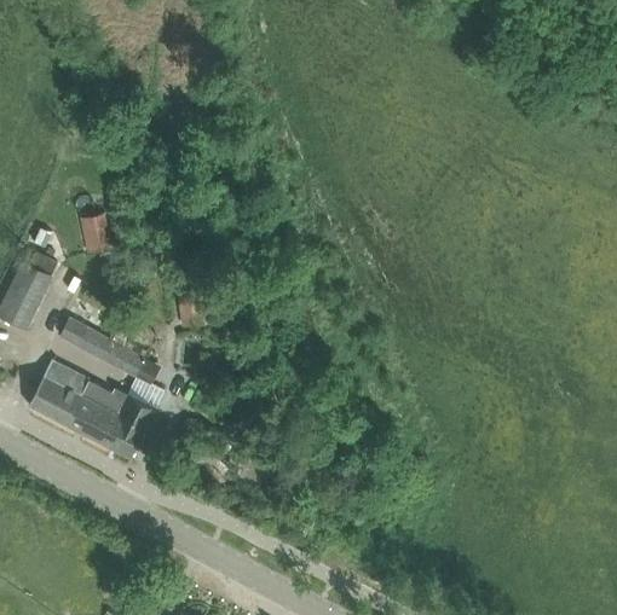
[(78,218),(85,254),(110,249),(103,214),(78,218)]
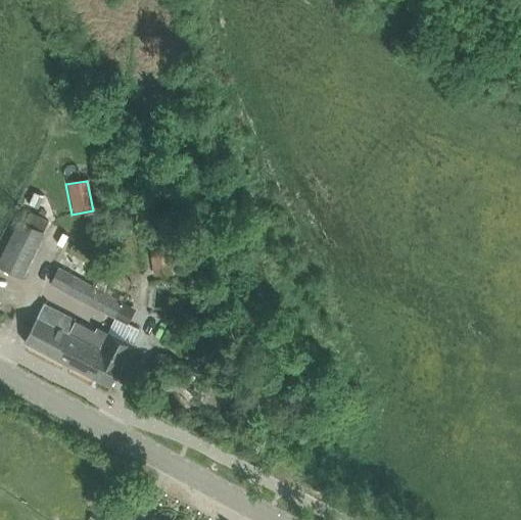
[(19,223),(6,248),(0,261),(0,268),(19,278),(41,234),(19,223)]
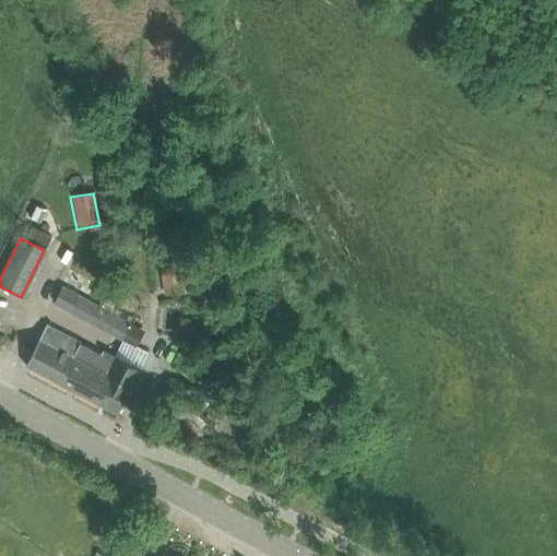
[(157,253),(160,283),(161,283),(162,296),(189,293),(185,251),(157,253)]
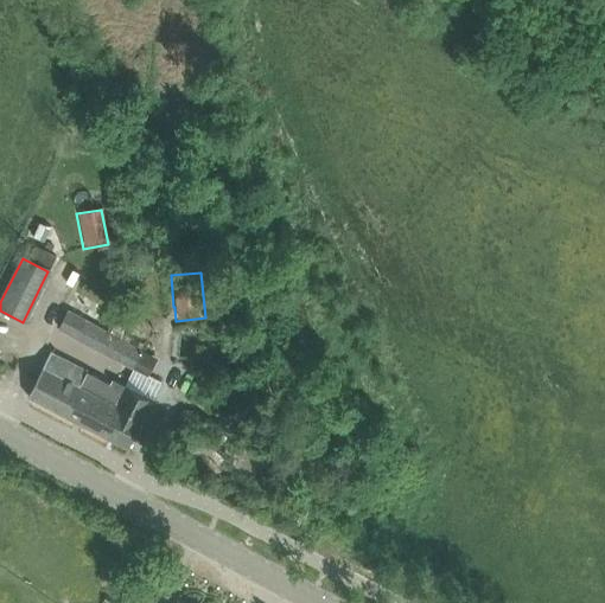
[(57,331),(141,373),(150,357),(65,314),(57,331)]
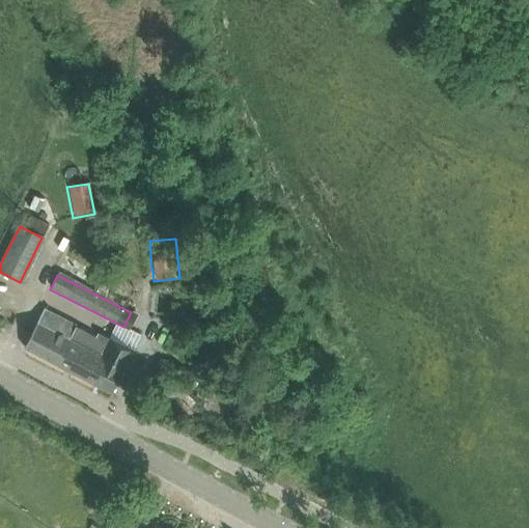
[(24,350),(94,386),(108,361),(101,357),(102,357),(89,351),(95,339),(76,328),(77,324),(45,308),(24,350)]
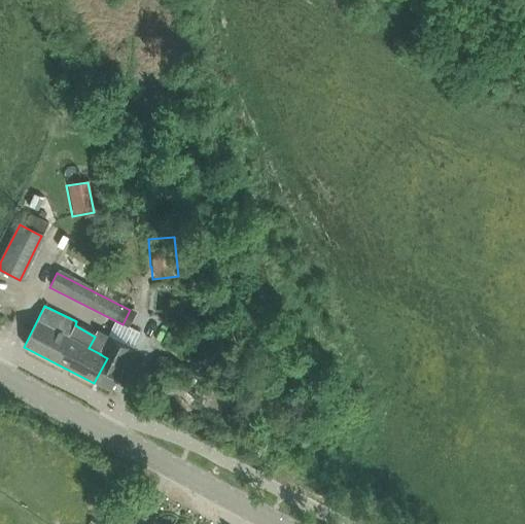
[(107,358),(94,383),(110,391),(132,349),(109,338),(101,354),(100,354),(107,358)]
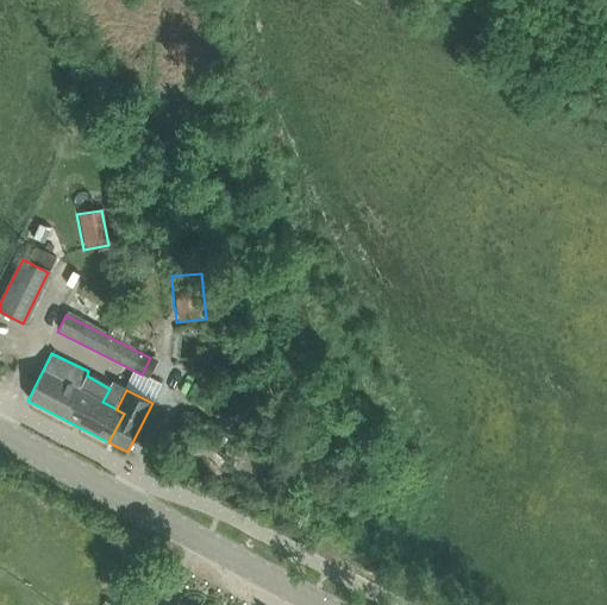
[(175,446),(211,459),(221,430),(185,417),(175,446)]
